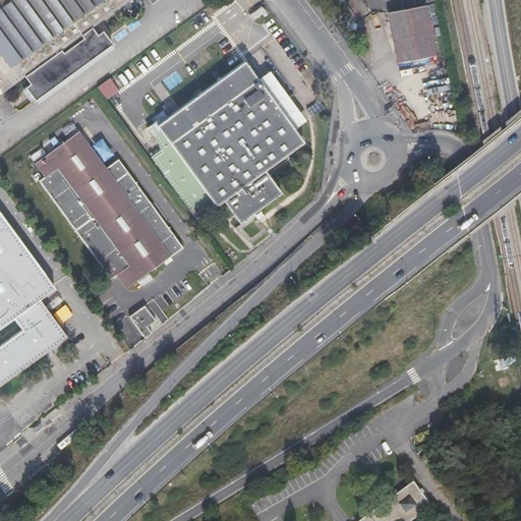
[(97,35),(93,30),(82,38),(67,48),(65,45),(79,35),(91,26),(111,12),(127,0),(0,0),(0,89),(1,91),(23,75),(29,82),(24,87),(35,99),(111,44),(101,31),(97,35)]
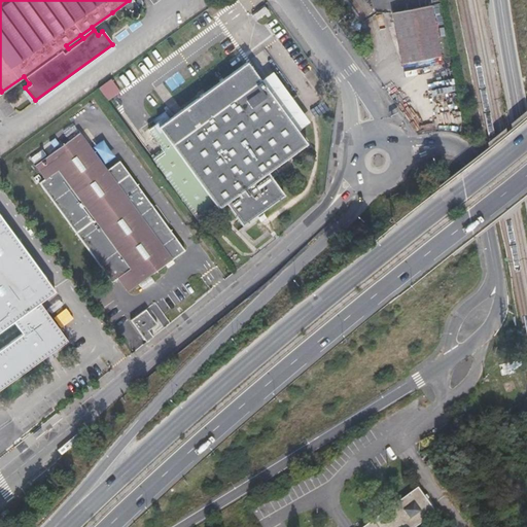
[(138,9),(132,0),(129,0),(112,12),(118,21),(129,12),(131,14),(138,9)]
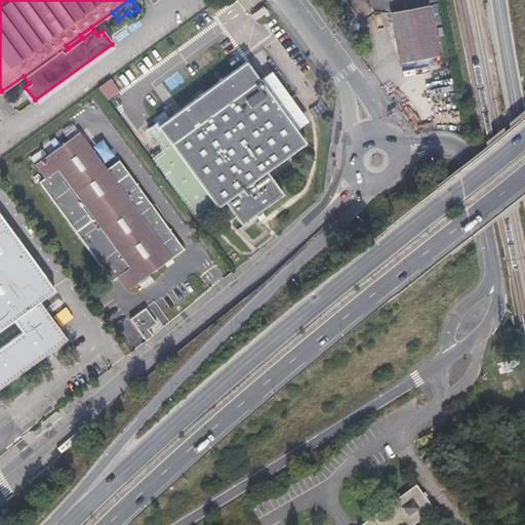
[(391,14),(399,64),(438,56),(429,6),(391,14)]
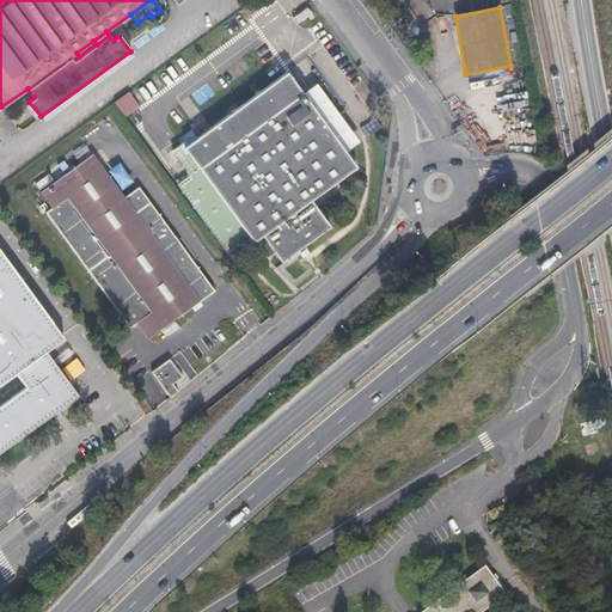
[(109,35),(106,31),(93,41),(97,44),(109,35)]
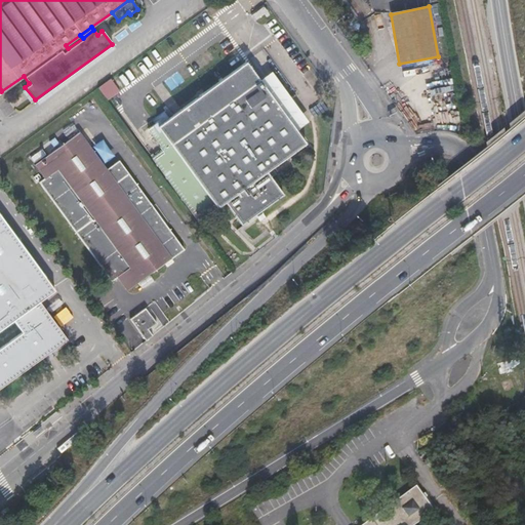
[(305,145),(294,131),(256,80),(244,63),(157,126),(161,131),(154,136),(163,149),(152,157),(197,220),(215,207),(216,207),(224,202),(240,226),(282,196),(266,173),(305,145)]
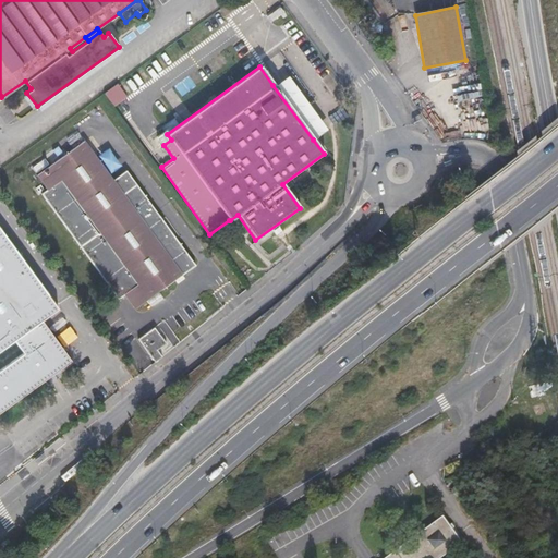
[(287,75),(273,85),(313,140),(327,130),(287,75)]
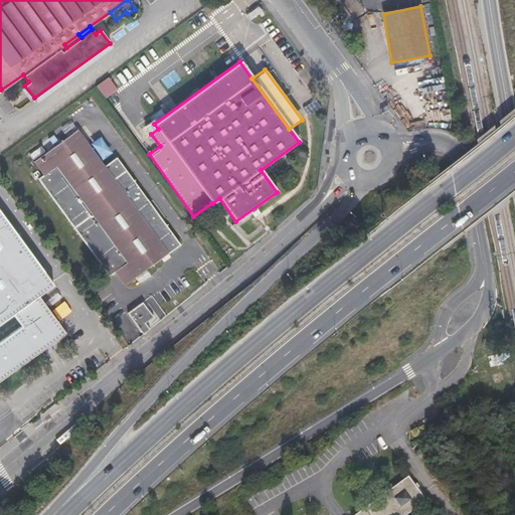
[(98,84),(106,97),(118,89),(110,76),(98,84)]
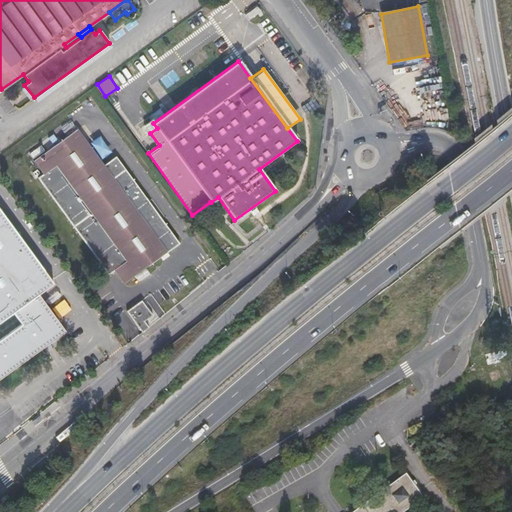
[(112,270),(121,282),(146,263),(148,266),(178,243),(115,156),(104,165),(77,128),(33,159),(42,172),(35,177),(106,274),(112,270)]
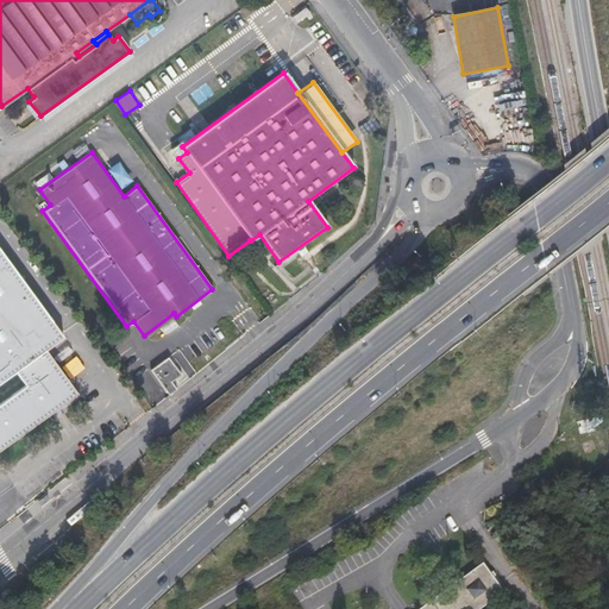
[(0,452),(79,395),(48,351),(63,340),(0,251),(0,452)]
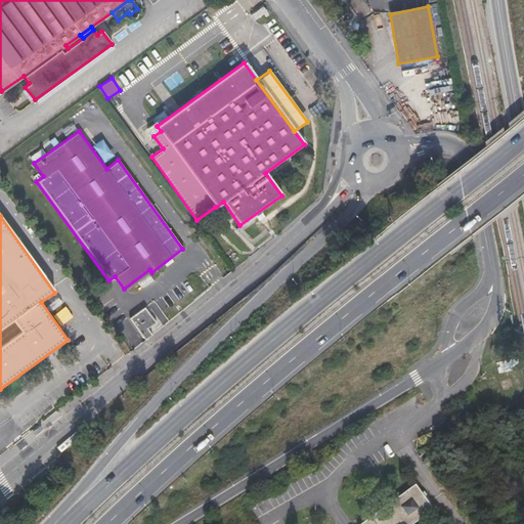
[(143,341),(150,335),(145,329),(154,322),(142,307),(127,319),(143,341)]
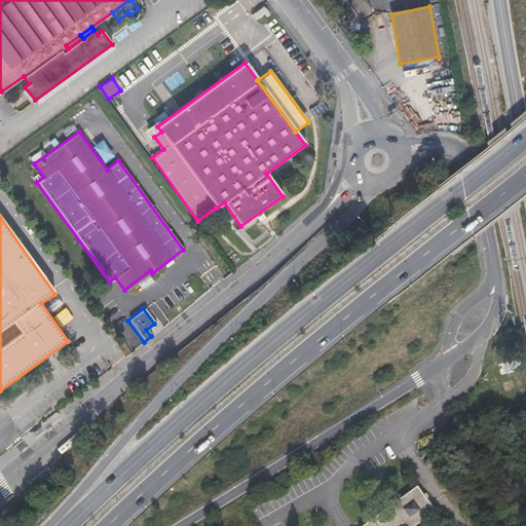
[(414,525),(435,511),(416,486),(376,516),(362,525),(414,525)]
